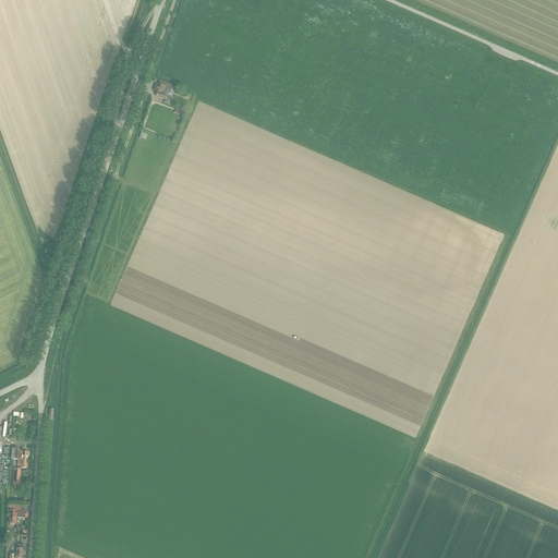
[(156,96),(162,98),(165,99),(169,87),(174,89),(176,87),(165,83),(164,85),(158,83),(155,92),(157,92),(156,96)]
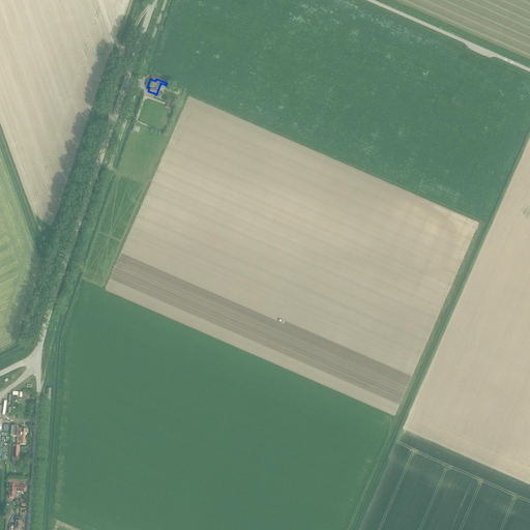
[(10,436),(17,437),(17,436),(26,437),(27,429),(18,429),(18,427),(11,425),(10,436)]
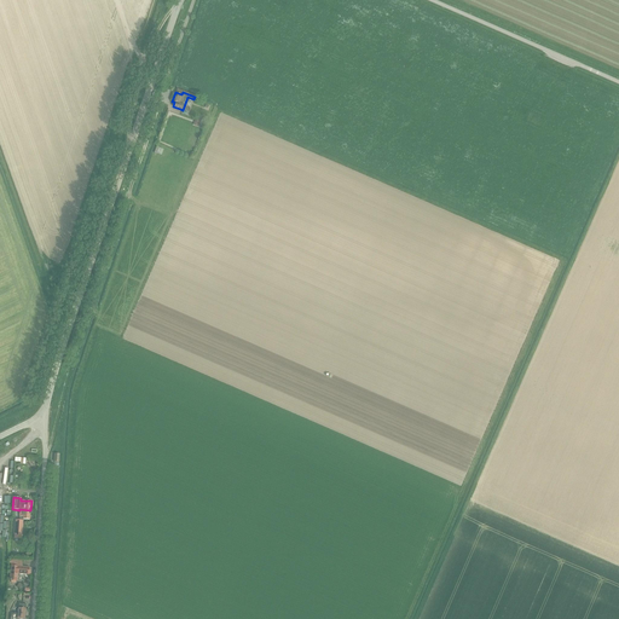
[(19,516),(19,520),(23,520),(23,519),(30,520),(30,510),(19,509),(19,510),(19,516)]
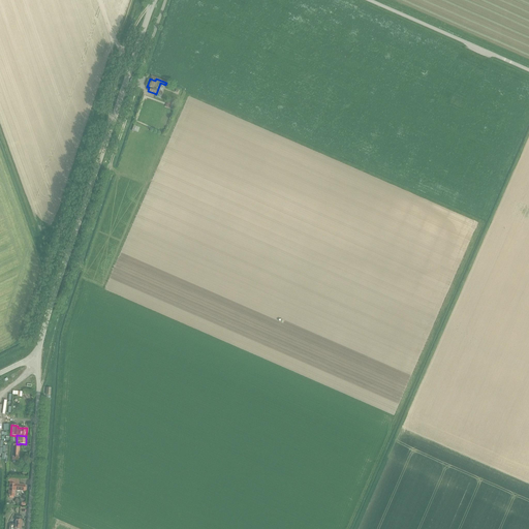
[(20,478),(14,478),(8,477),(7,480),(9,480),(8,496),(9,496),(9,498),(13,498),(13,496),(14,496),(14,490),(26,491),(27,485),(19,485),(20,478)]
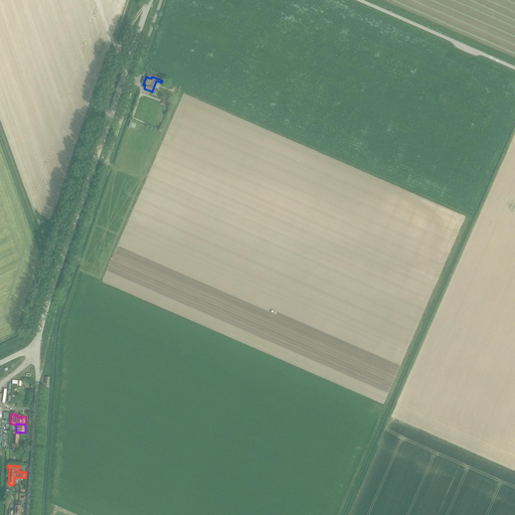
[(9,514),(8,514),(20,514),(21,503),(16,502),(15,510),(12,510),(9,512),(9,514)]
